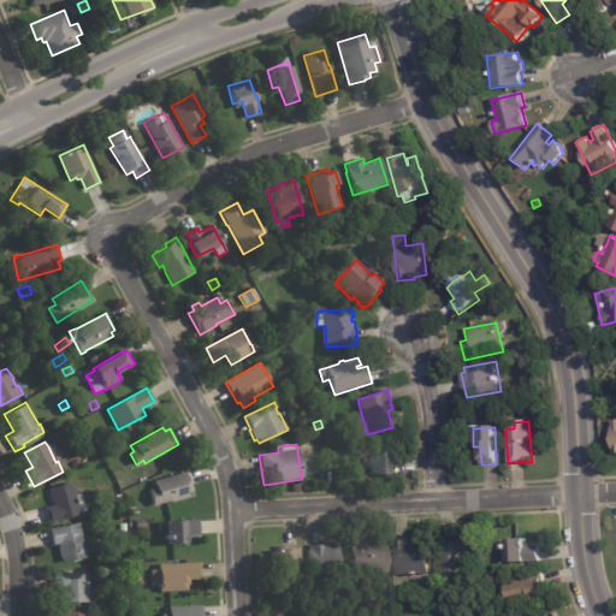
[(94,457),(90,450),(96,446),(101,454),(94,457)]
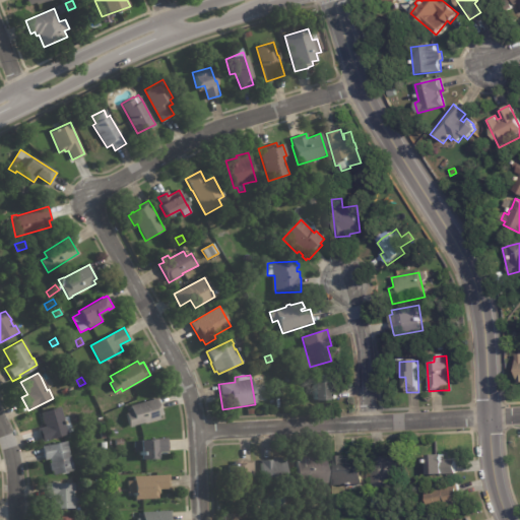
[(330,388),(330,390),(333,390),(333,400),(327,401),(312,402),(311,377),(329,377),(330,388)]
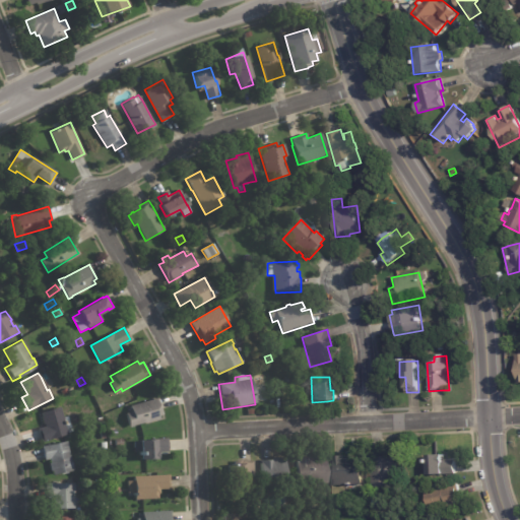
[(158,401),(163,414),(158,415),(159,417),(147,420),(132,425),(133,426),(129,427),(125,412),(130,410),(129,405),(157,397),(158,401)]
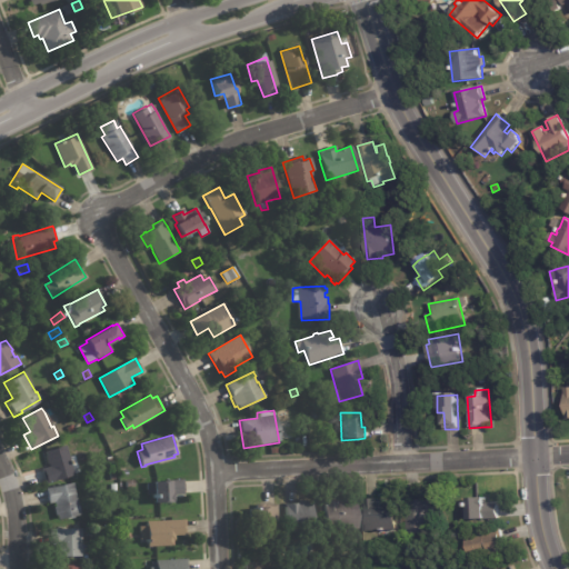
[(116,450),(112,445),(122,439),(126,446),(116,450)]
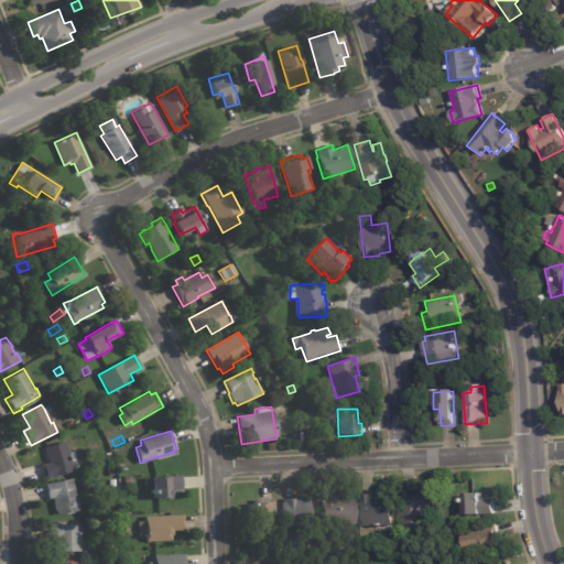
[(68,453),(73,469),(54,475),(55,476),(45,479),(41,464),(49,462),(47,459),(46,459),(44,452),(45,452),(44,446),(64,441),(68,453)]
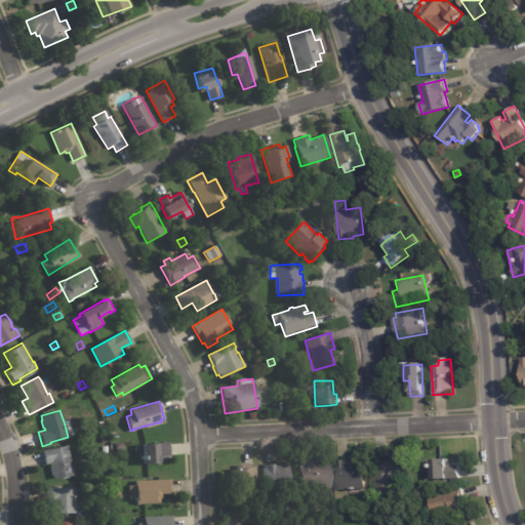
[(169,444),(169,456),(156,457),(156,462),(140,463),(140,459),(139,459),(139,456),(136,456),(136,446),(139,446),(139,444),(169,443),(169,444)]
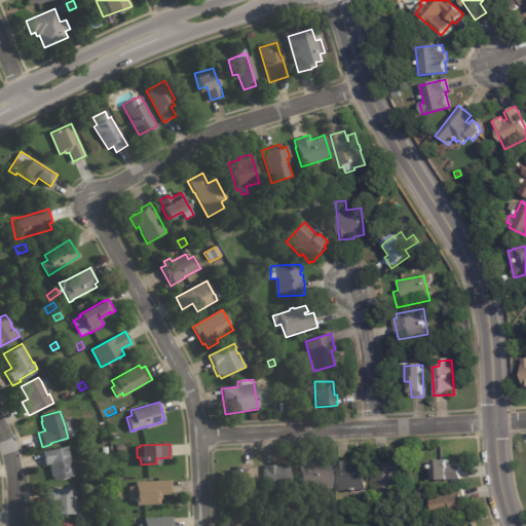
[(71,462),(73,476),(68,477),(69,479),(62,480),(62,478),(53,480),(52,477),(51,477),(49,468),(50,468),(49,463),(44,465),(41,451),(67,446),(71,462)]
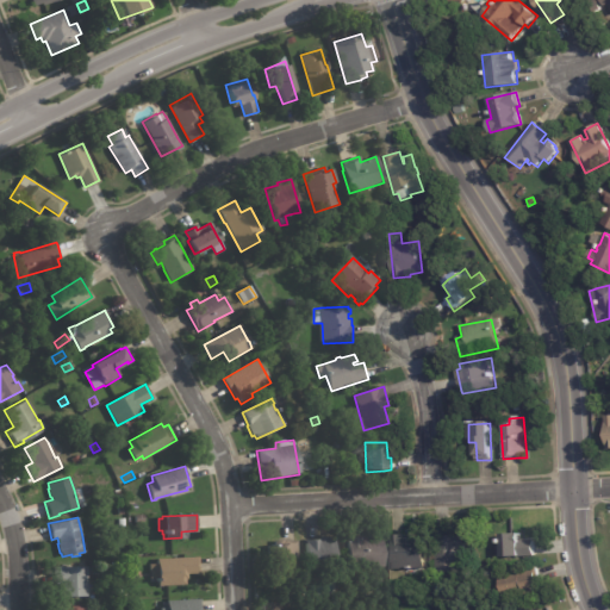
[(423,570),(393,571),(391,536),(406,535),(406,536),(416,536),(416,539),(424,539),(425,570),(423,570)]
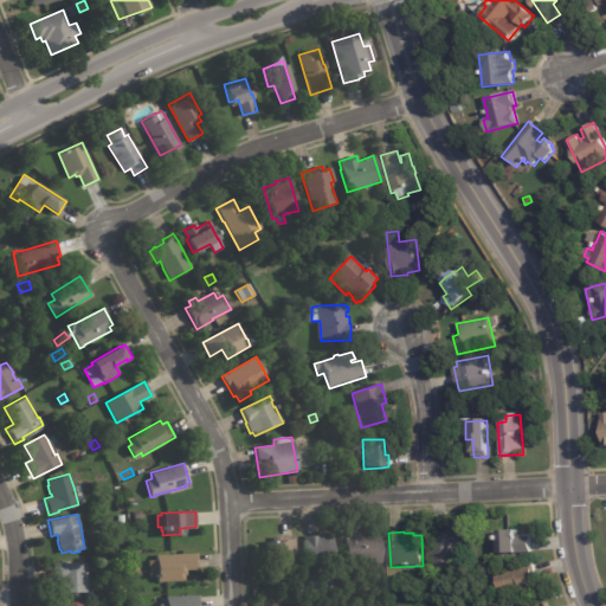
[(517,534),(517,536),(532,536),(532,552),(517,552),(517,554),(500,554),(498,532),(517,532),(517,534)]
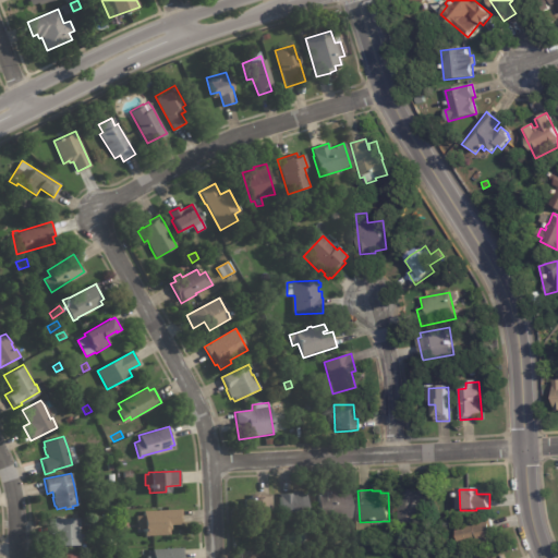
[(331,496),(350,495),(351,520),(317,521),(317,493),(331,492),(331,496)]
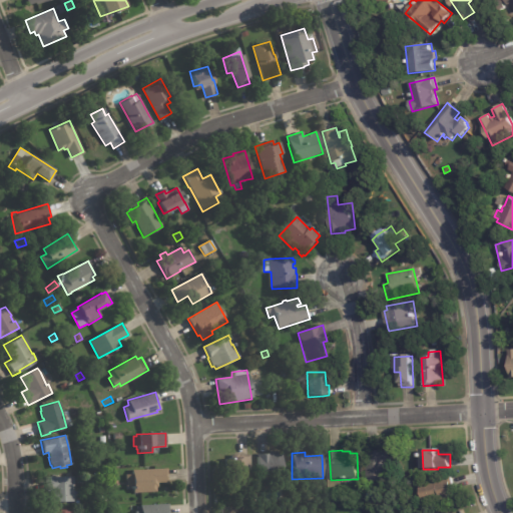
[(389,481),(368,483),(366,453),(389,452),(390,463),(389,463),(390,481),(389,481)]
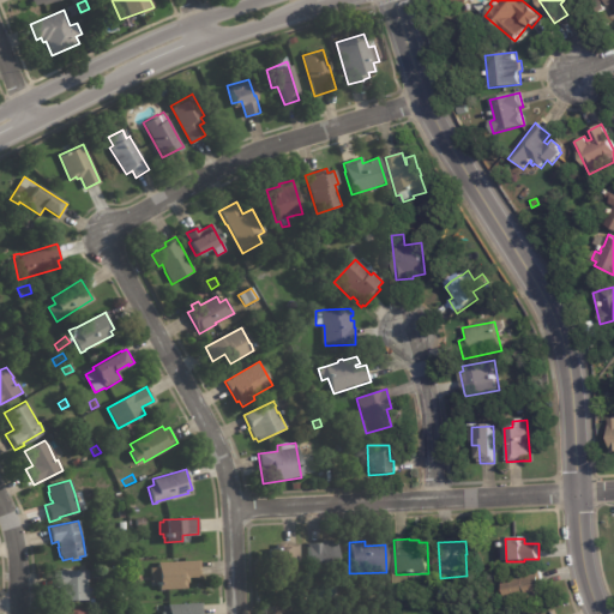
[(286,546),(298,545),(299,577),(269,578),(269,549),(276,549),(276,546),(286,546)]
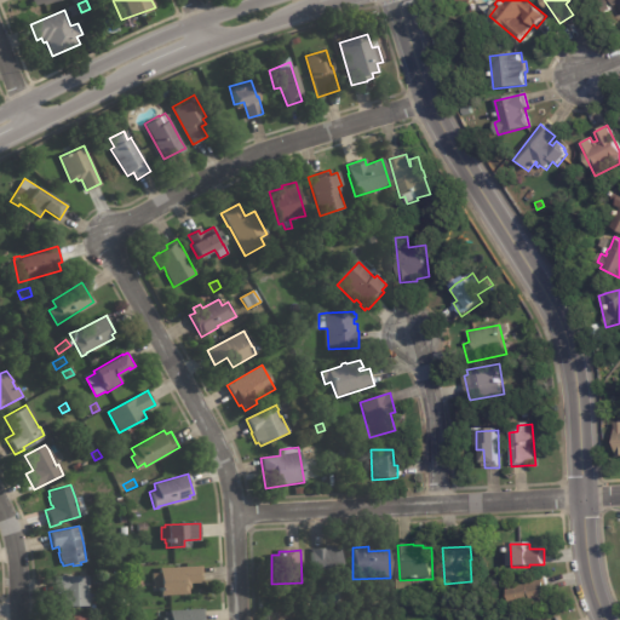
[(311,550),(339,550),(340,581),(313,583),(311,550)]
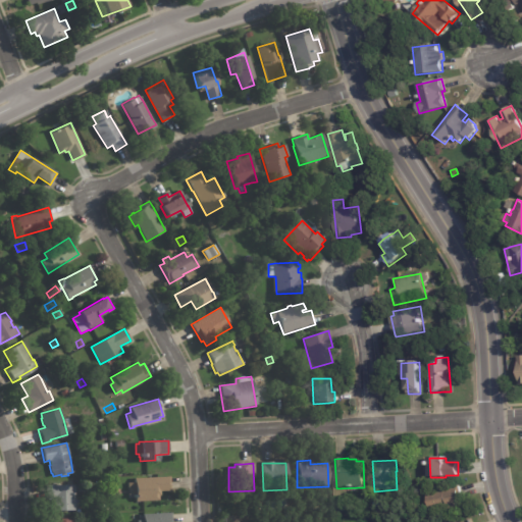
[(169,478),(170,489),(160,490),(160,494),(159,494),(159,500),(136,501),(136,497),(134,498),(134,494),(129,494),(128,482),(135,482),(134,477),(169,475),(169,478)]
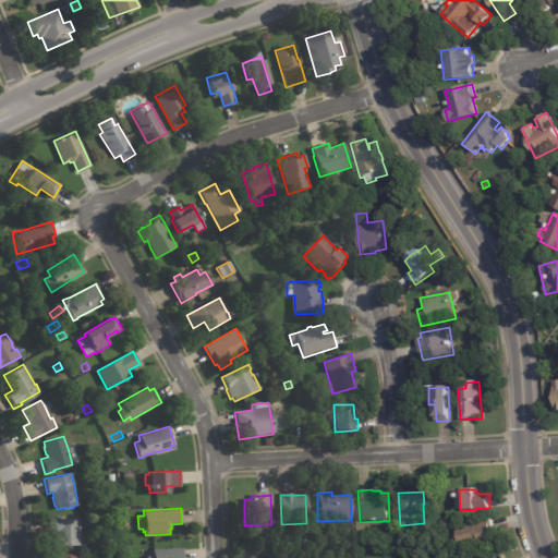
[(80,518),(81,526),(79,526),(79,533),(80,533),(80,540),(79,540),(80,545),(56,545),(56,542),(55,542),(55,533),(48,533),(48,518),(80,518)]
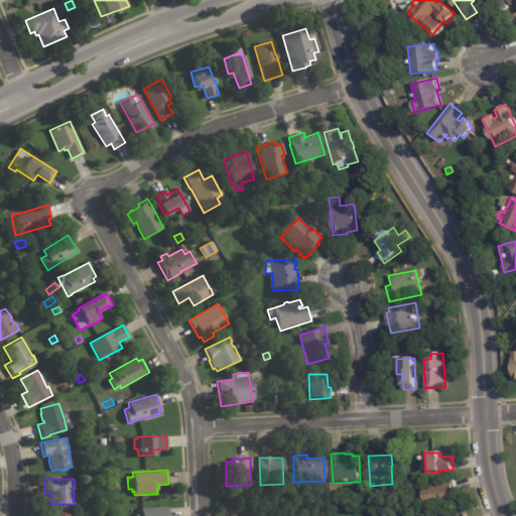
[(457,481),(461,503),(429,509),(424,486),(457,480),(457,481)]
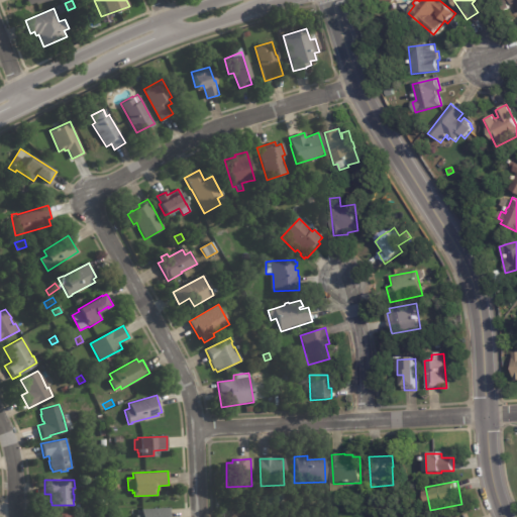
[(170,509),(170,516),(136,516),(136,514),(142,514),(141,508),(170,507),(170,509)]
